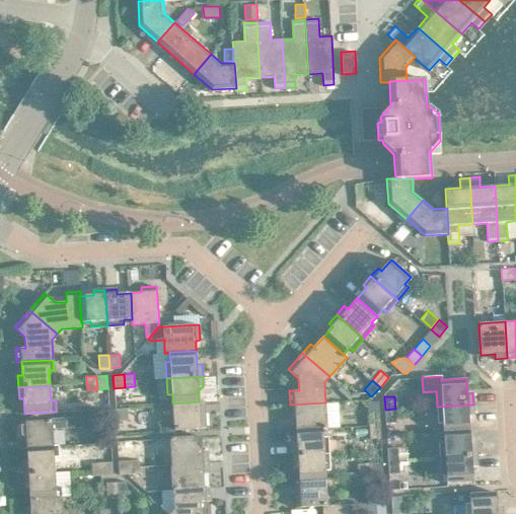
[(199,401),(172,404),(173,421),(160,422),(160,432),(174,431),(174,430),(206,428),(204,400),(199,400),(199,401)]
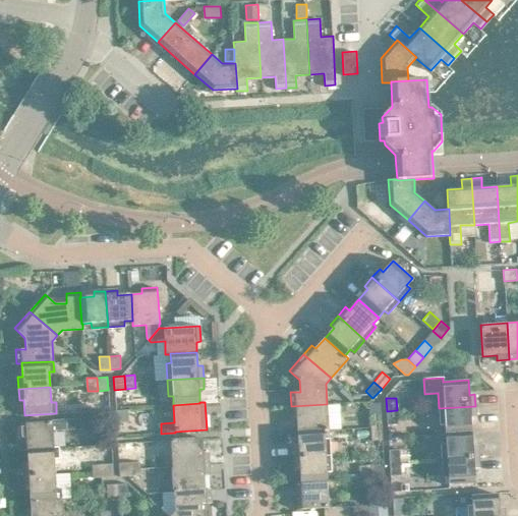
[(296,417),(297,432),(324,430),(324,431),(329,430),(327,404),(291,406),(292,417),(296,417)]
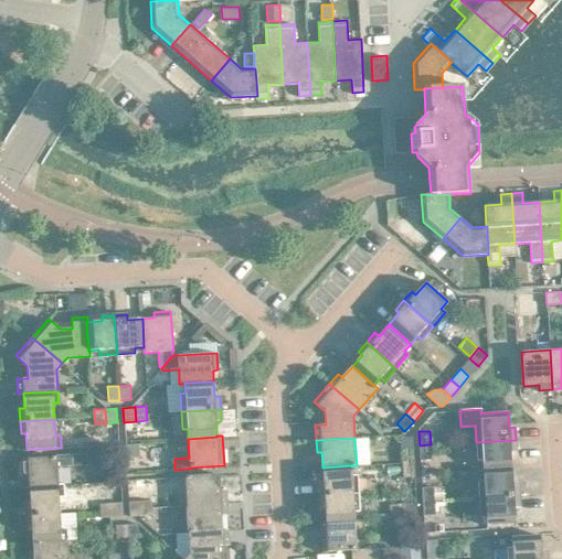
[(483,460),(483,470),(512,468),(511,453),(516,452),(516,440),(476,442),(477,460),(483,460)]
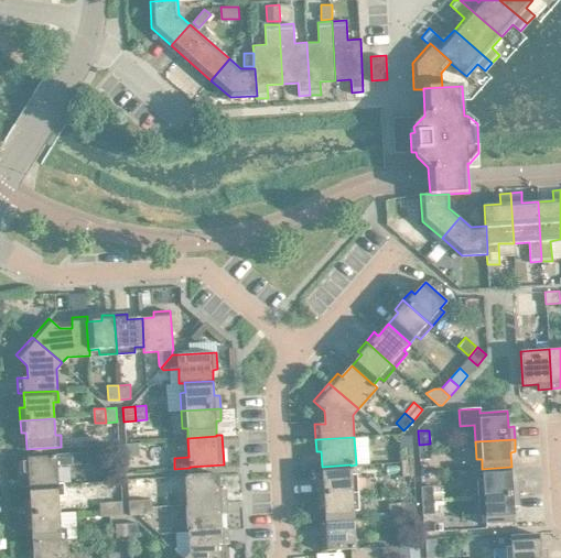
[(430,444),(419,445),(419,459),(431,458),(430,444)]
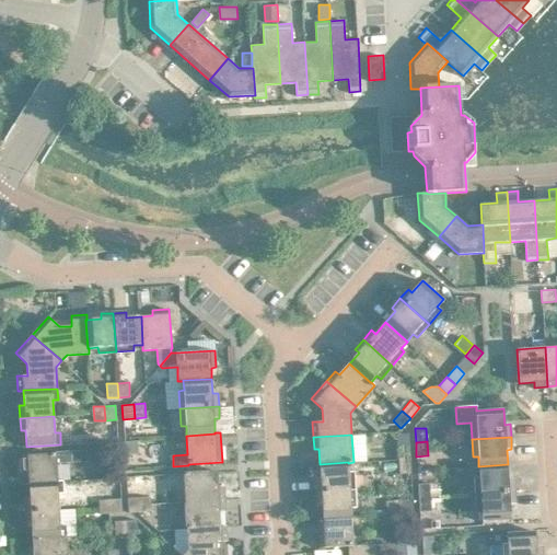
[(397,446),(398,459),(409,459),(409,444),(397,446)]
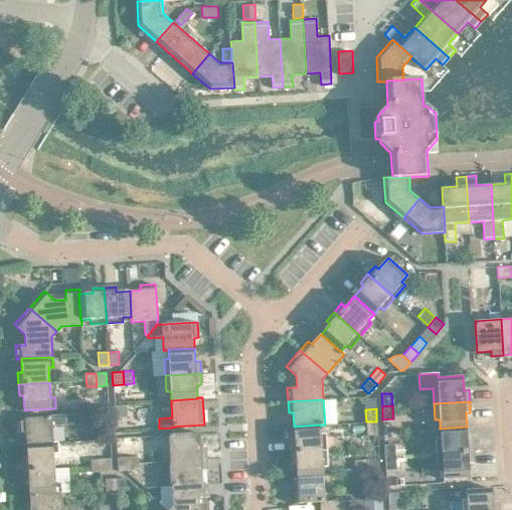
[(22,445),(26,445),(26,444),(52,443),(52,442),(51,425),(79,422),(78,412),(50,414),(50,416),(20,418),(22,445)]
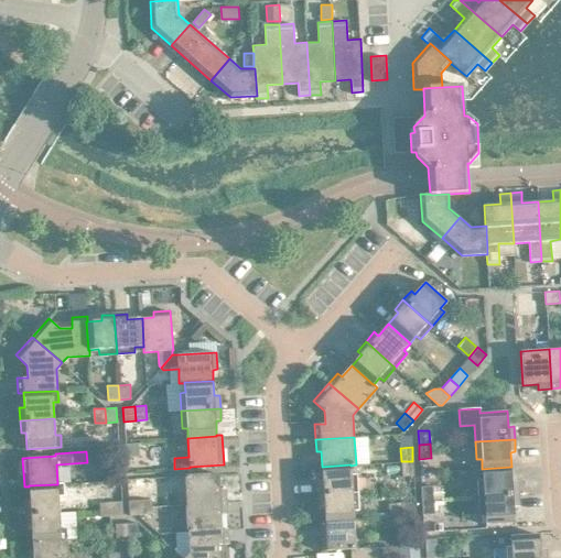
[(412,461),(401,461),(402,476),(413,474),(412,461)]
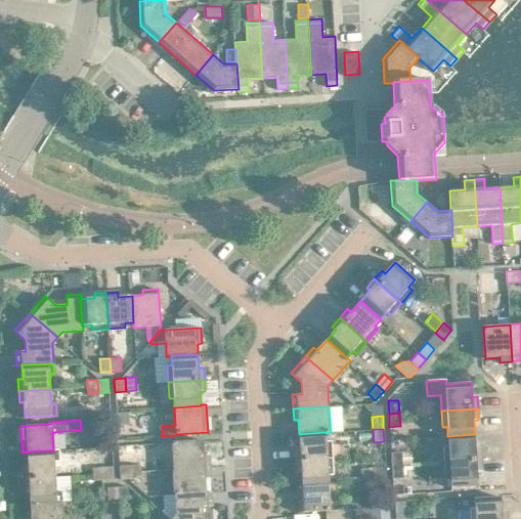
[(295,448),(296,460),(333,458),(332,441),(327,441),(326,433),(326,432),(299,434),(300,447),(295,448)]
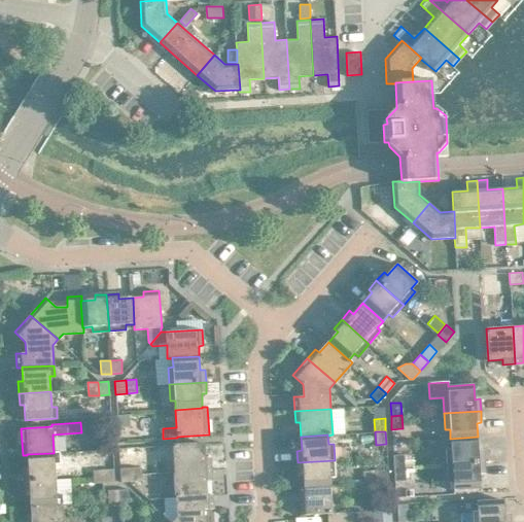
[(446,448),(447,464),(484,462),(483,451),(478,451),(478,437),(450,439),(451,448),(446,448)]
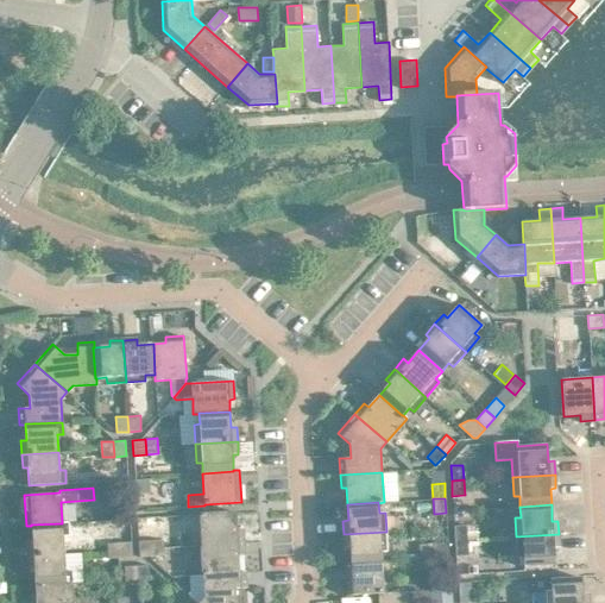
[(200,514),(201,544),(244,541),(243,528),(237,528),(237,512),(200,514)]
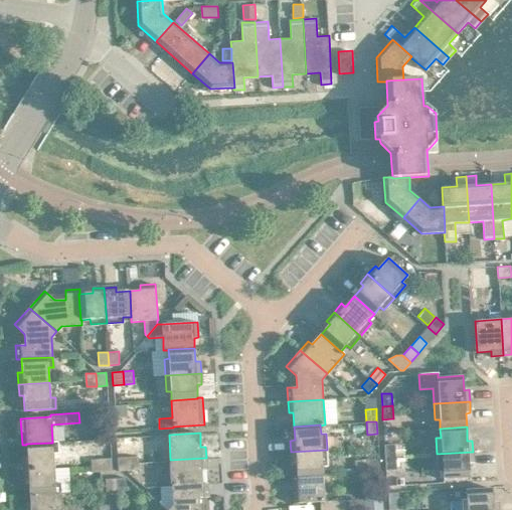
[(22,458),(23,470),(54,468),(53,453),(58,453),(57,442),(52,442),(52,443),(26,444),(26,445),(27,458),(22,458)]
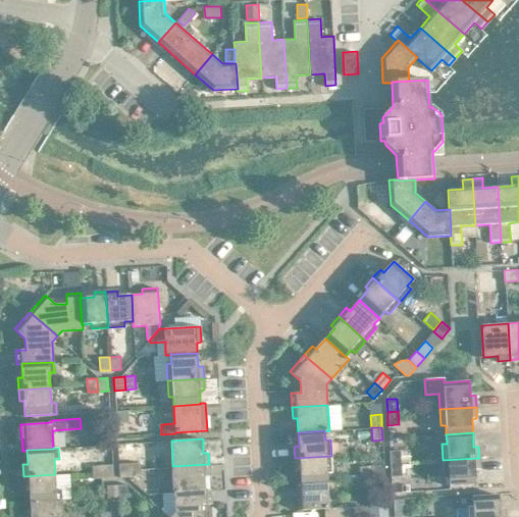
[(390,451),(391,463),(401,463),(400,450),(390,451)]
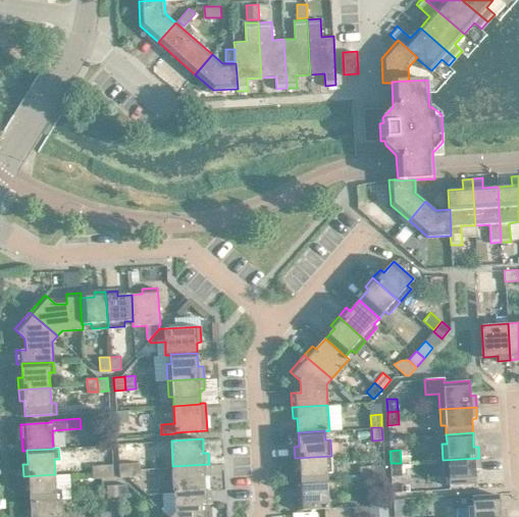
[(300,469),(301,482),(301,483),(327,481),(327,472),(332,472),(331,456),(295,458),(296,470),(300,469)]
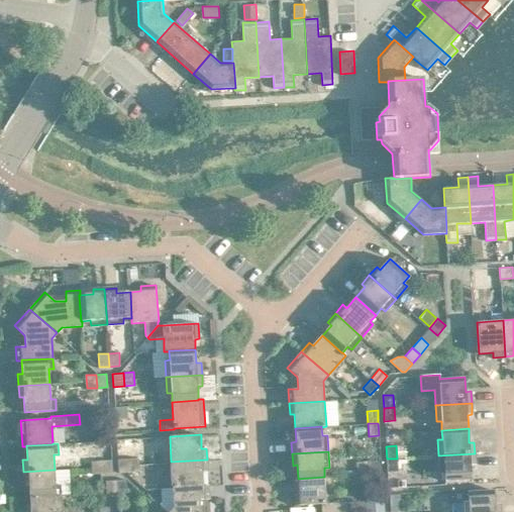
[(475,453),(438,455),(439,473),(444,472),(444,482),(472,480),(471,466),(476,466),(475,453)]
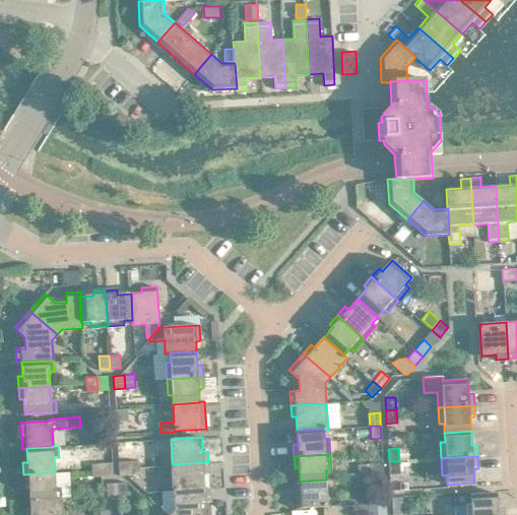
[(139,460),(129,461),(130,474),(140,473),(139,460)]
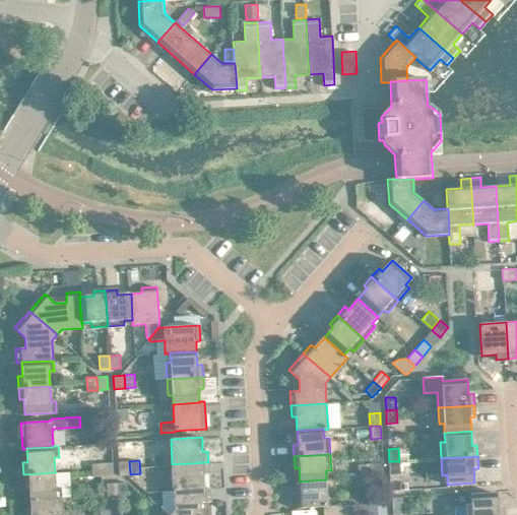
[(130,474),(129,461),(119,462),(119,474),(130,474)]
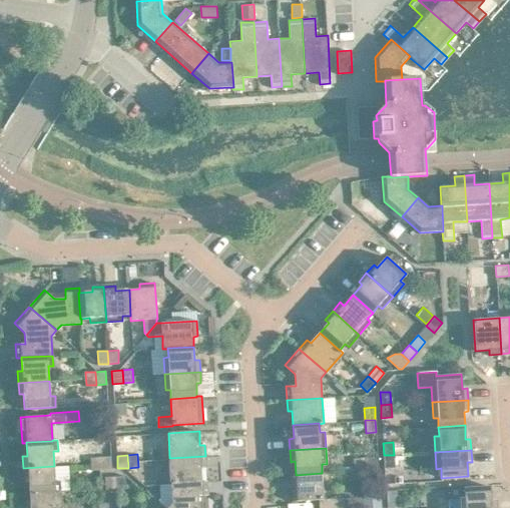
[(394,455),(384,455),(384,468),(395,468),(394,455)]
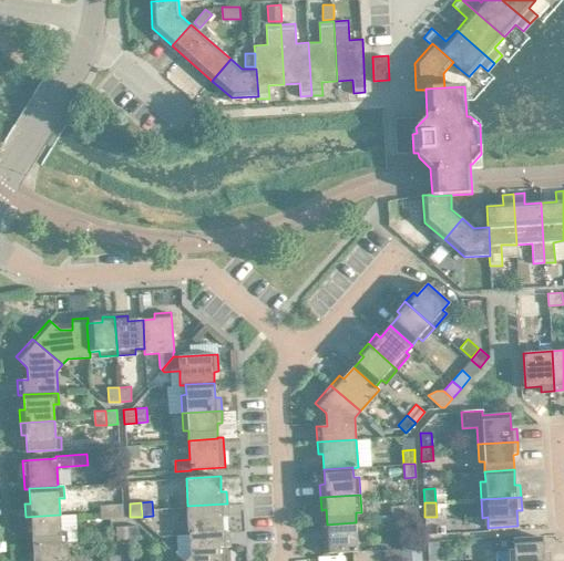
[(112,518),(111,504),(100,505),(101,519),(112,518)]
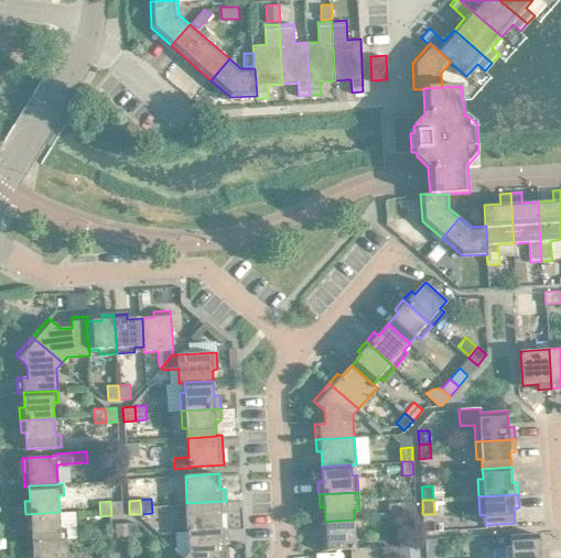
[(122,501),(110,501),(111,515),(122,515),(122,501)]
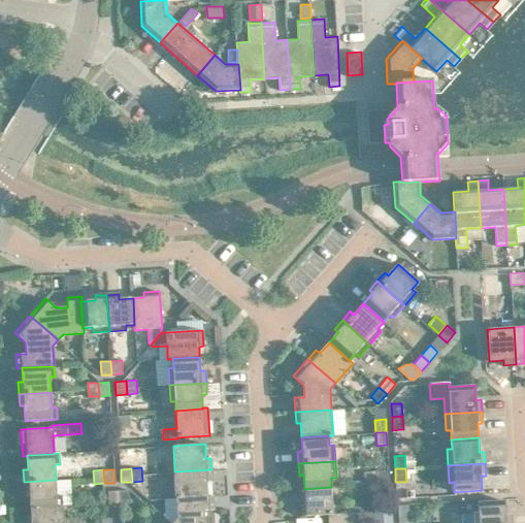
[(174,471),(176,498),(208,496),(208,495),(207,482),(212,482),(211,469),(174,471)]
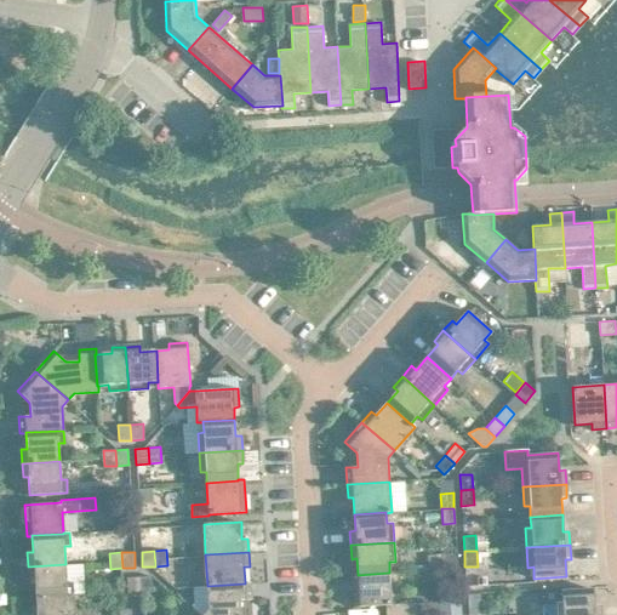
[(444,554),(445,569),(458,569),(457,553),(444,554)]
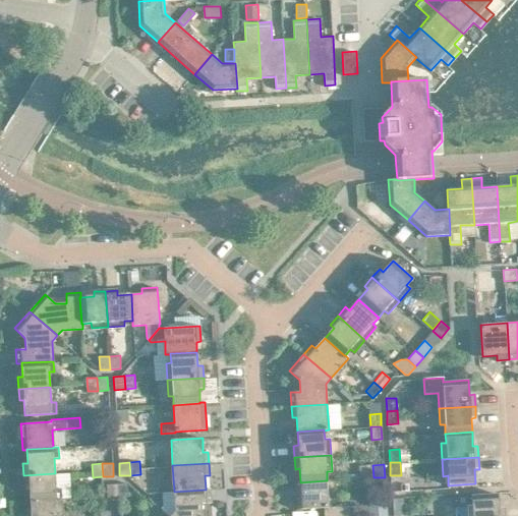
[(30,486),(30,501),(61,499),(61,488),(56,489),(55,473),(23,475),(24,486),(30,486)]
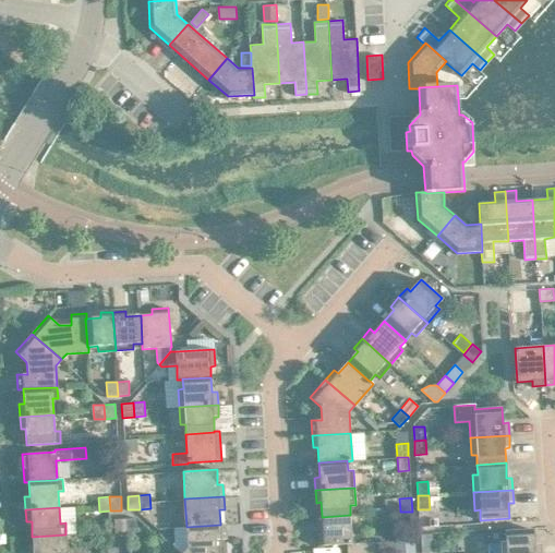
[(322,517),(322,516),(316,517),(318,545),(347,544),(348,552),(374,552),(374,542),(352,543),(350,515),(322,517)]
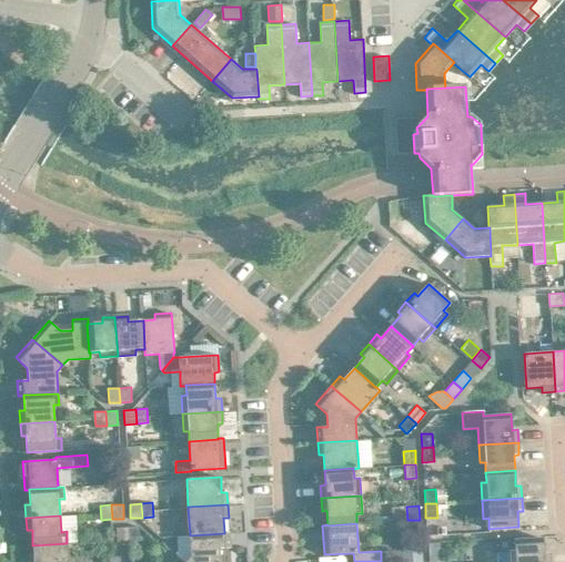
[(139,525),(128,527),(128,541),(140,540),(139,525)]
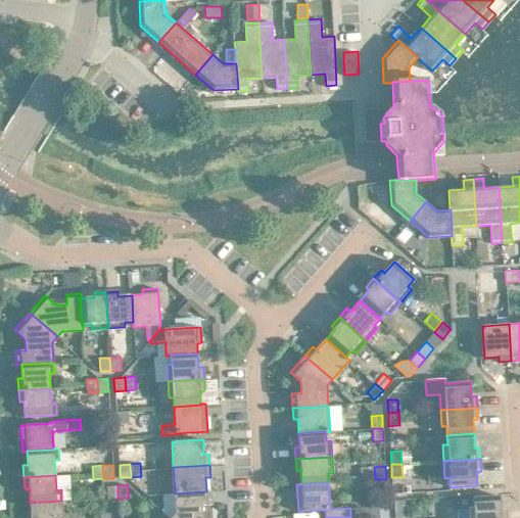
[(117,499),(117,485),(106,486),(107,499),(117,499)]
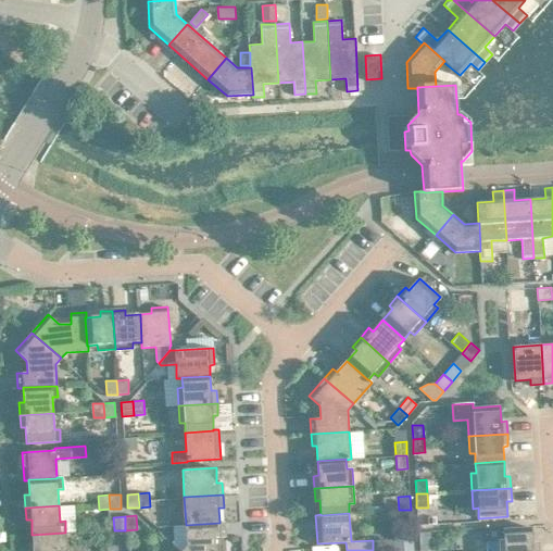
[(187,546),(184,550),(215,550),(215,538),(225,537),(224,522),(220,522),(220,523),(186,525),(187,546)]
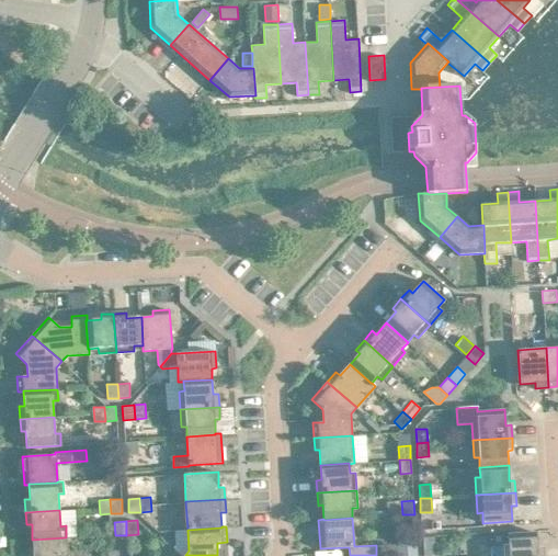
[(503,546),(503,555),(544,555),(543,547),(537,547),(536,532),(509,534),(509,531),(489,532),(489,547),(503,546)]
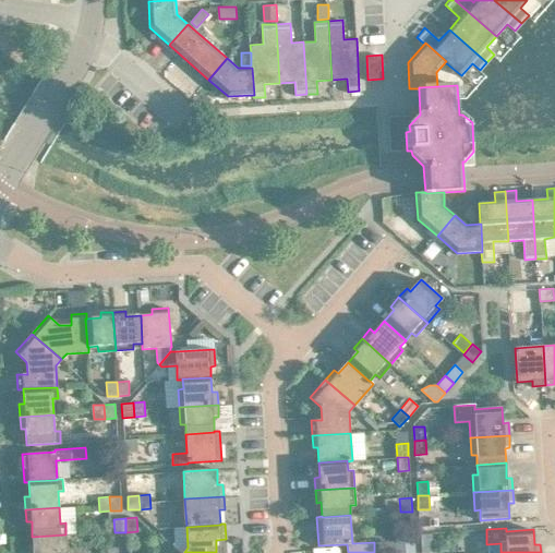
[(413,552),(412,530),(394,531),(395,552),(413,552)]
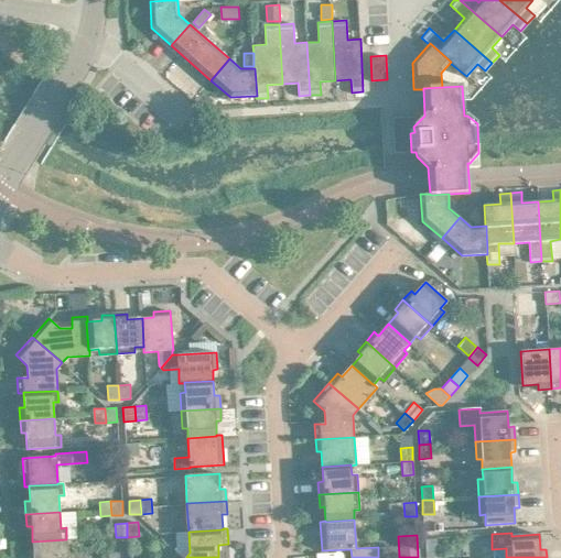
[(82,557),(85,554),(82,551),(67,553),(66,539),(32,542),(33,553),(28,553),(28,557),(82,557)]
